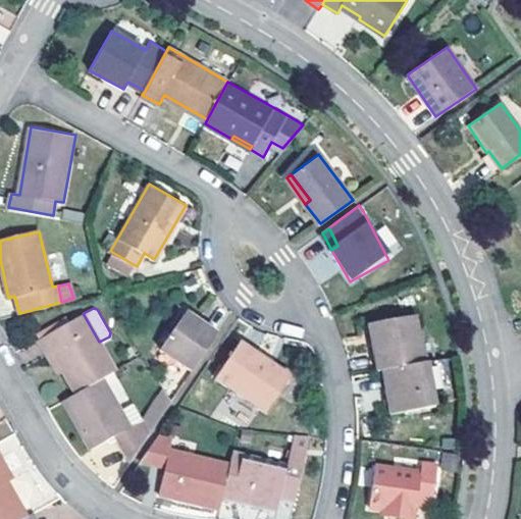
[(193,369),(218,331),(187,310),(160,348),(193,369)]
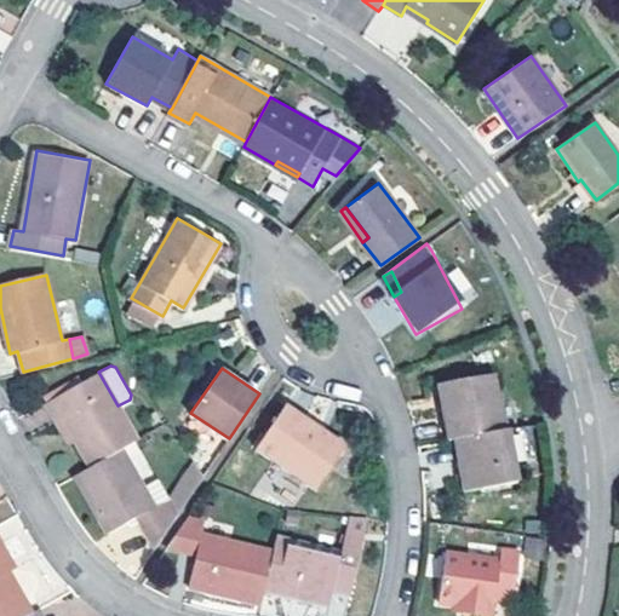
[(46,401),(56,418),(63,414),(78,438),(91,462),(121,447),(136,438),(118,406),(98,372),(98,370),(46,401)]
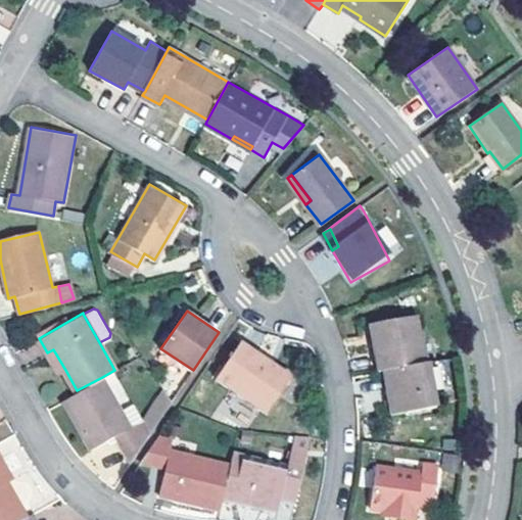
[(383,369),(424,362),(416,315),(370,323),(379,369),(383,369)]
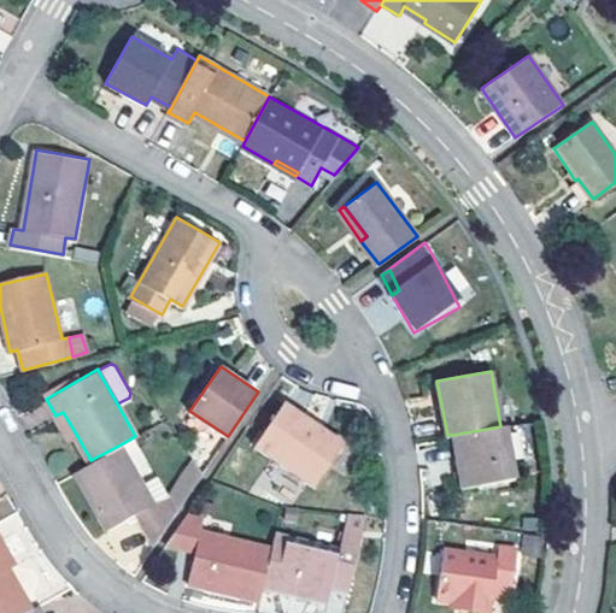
[(345,442),(285,400),(257,442),(317,484),(345,442)]
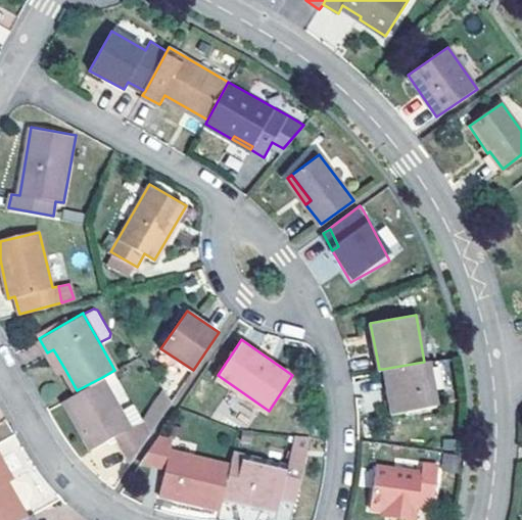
[(53,349),(47,352),(58,374),(65,370),(53,349)]
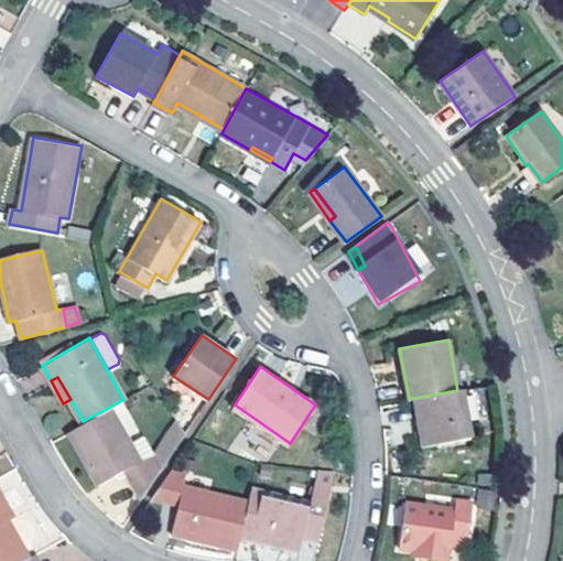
[(457,390),(413,398),(422,445),(471,438),(466,413),(482,410),(478,387),(457,390)]
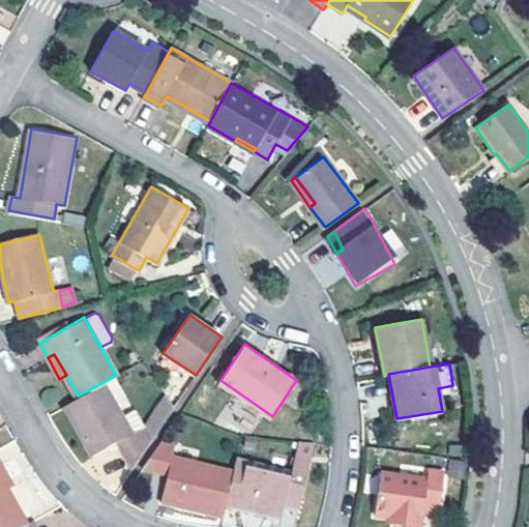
[(174,406),(167,393),(145,423),(131,433),(104,382),(78,396),(63,404),(92,455),(116,440),(134,468),(174,406)]
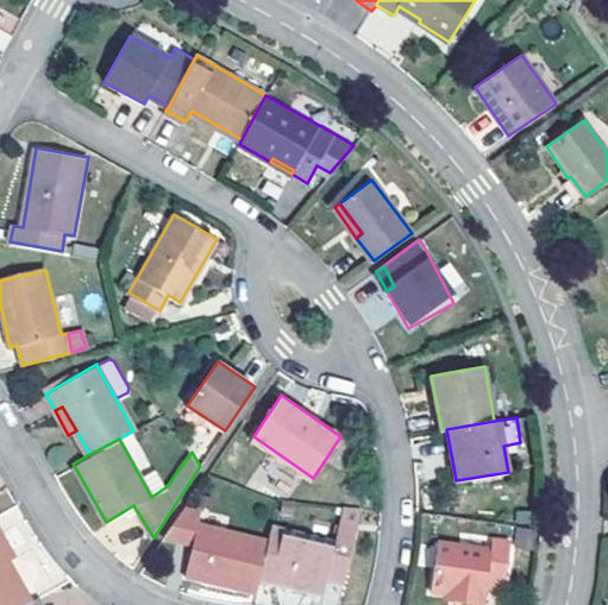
[(259,577),(269,539),(201,523),(206,504),(190,502),(167,535),(193,541),(186,573),(257,590),(259,577)]
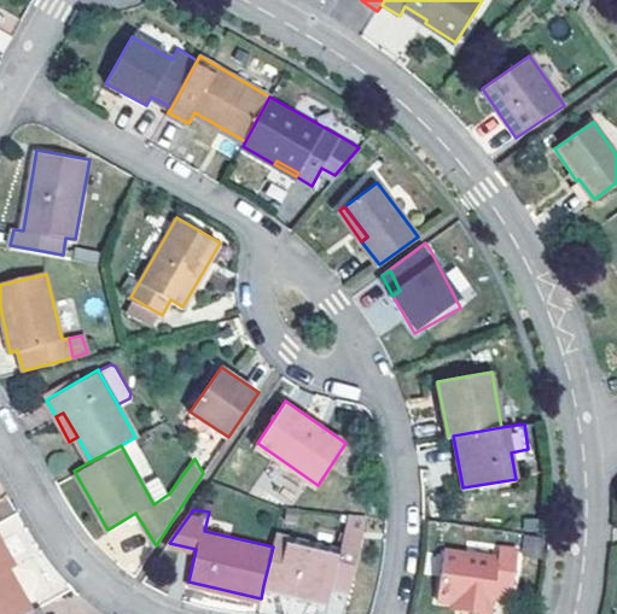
[(350,510),(349,521),(367,524),(370,513),(350,510)]
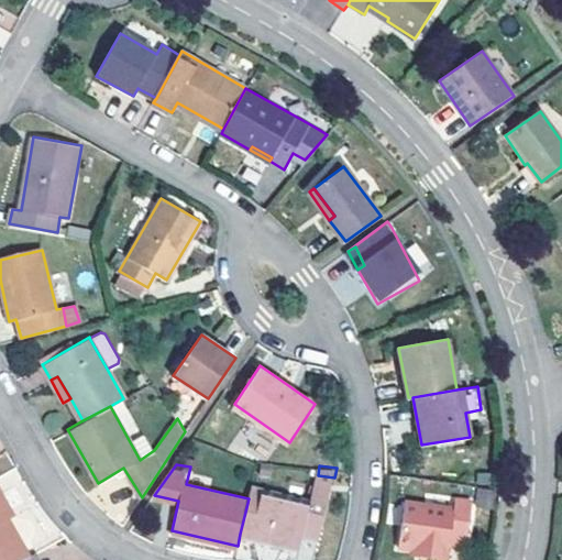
[(311,498),(252,485),(249,498),(240,534),(299,546),(304,526),(307,514),(323,517),(332,485),(315,481),(311,498)]
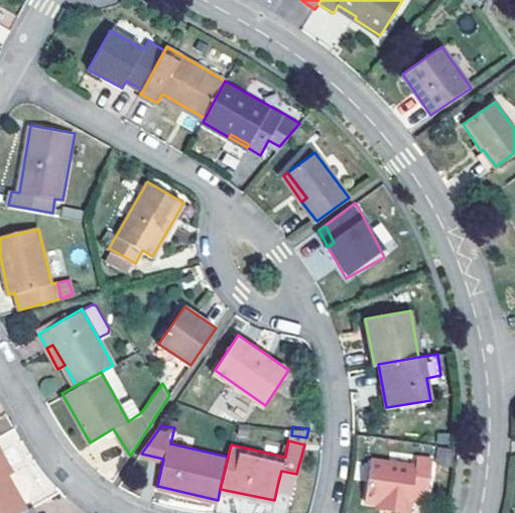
[(452,447),(437,445),(436,461),(451,462),(452,447)]
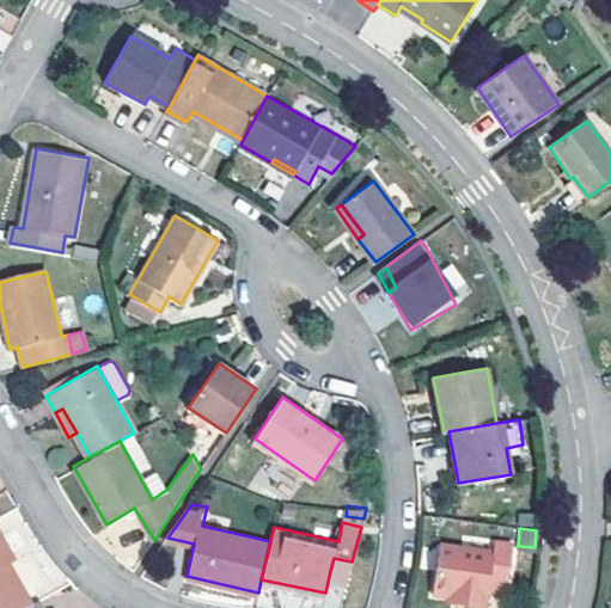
[(0,607),(22,607),(31,603),(7,563),(0,550),(0,538),(4,536),(0,530),(0,607)]
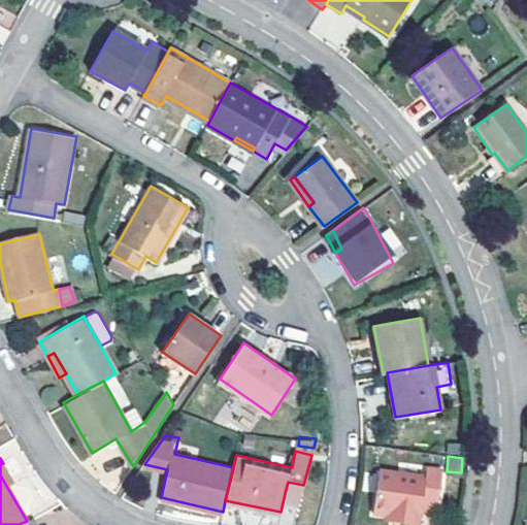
[(13,482),(3,463),(0,464),(0,474),(6,486),(13,482)]
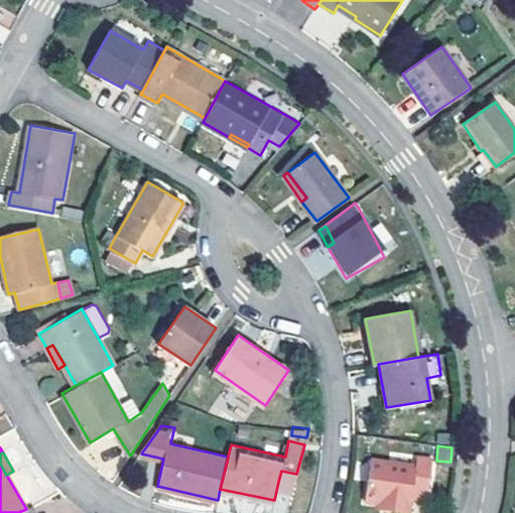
[(365,499),(375,500),(410,505),(411,495),(425,496),(431,458),(416,456),(415,465),(371,459),(365,499)]
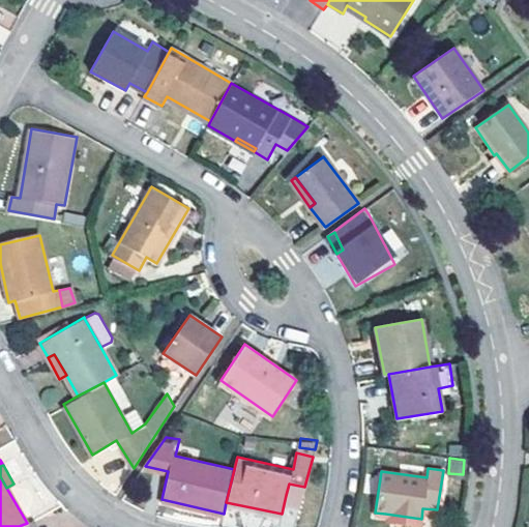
[(302,498),(304,487),(289,484),(286,495),(302,498)]
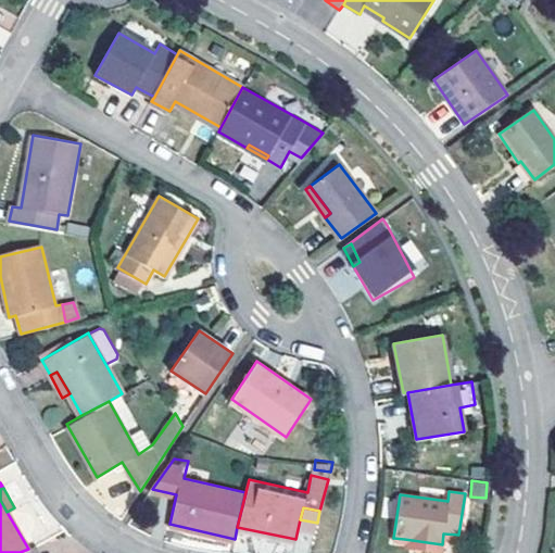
[(403,547),(440,552),(442,544),(404,539),(403,547)]
